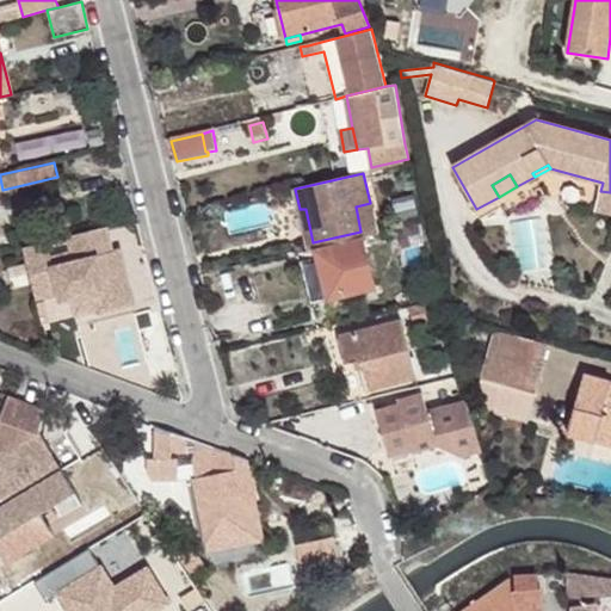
[(610,215),(610,192),(600,191),(594,211),(610,215)]
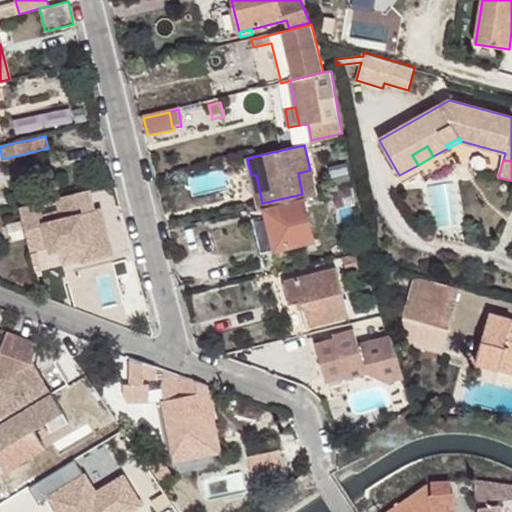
[(302,194),(303,199),(316,196),(310,170),(298,173),(302,194)]
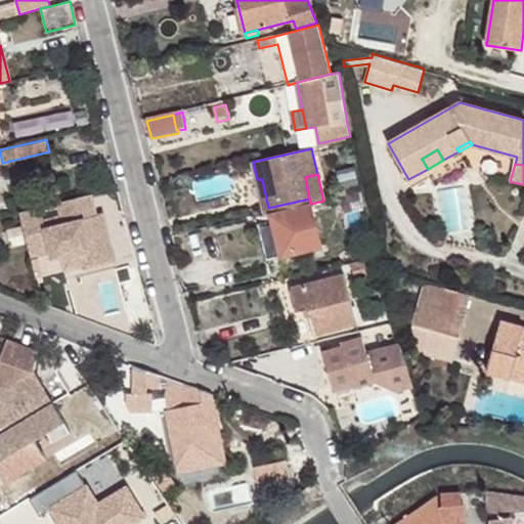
[(92,194),(20,213),(30,249),(50,245),(51,251),(52,256),(61,254),(81,250),(85,264),(86,266),(115,259),(106,226),(96,227),(93,218),(97,216),(96,215),(92,194)]
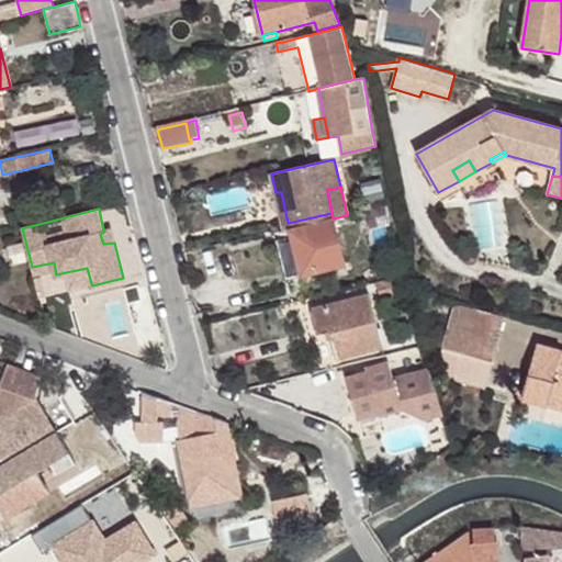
[(332,213),(288,223),(290,228),(333,218),(332,213)]
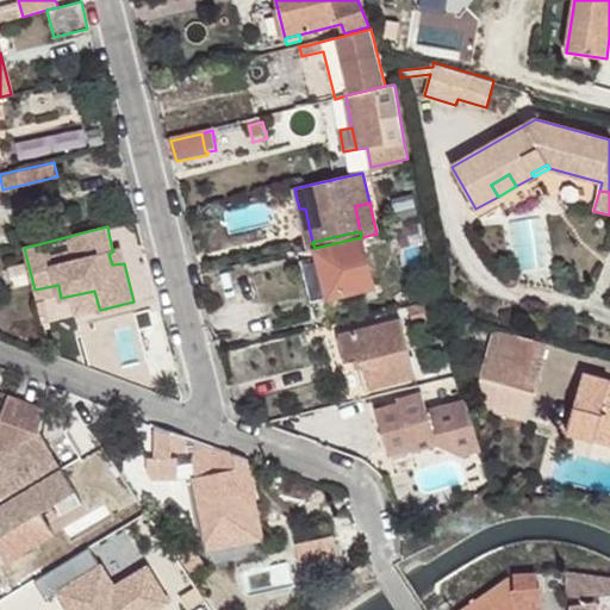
[(362,237),(315,249),(317,257),(327,299),(374,287),(362,237)]
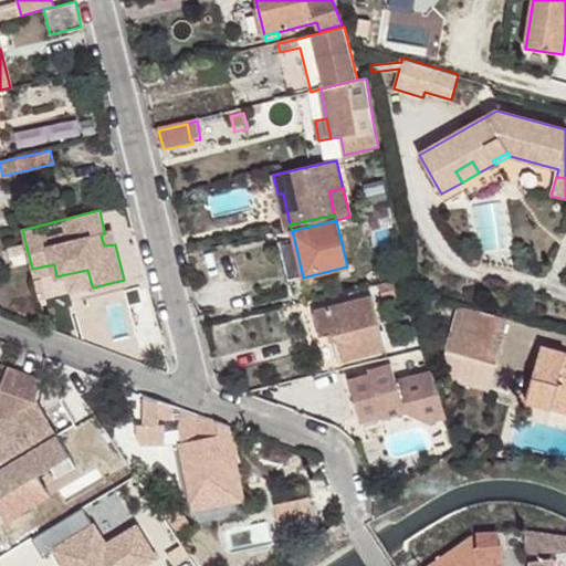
[(104,245),(115,244),(111,231),(104,232),(105,233),(101,236),(104,245)]
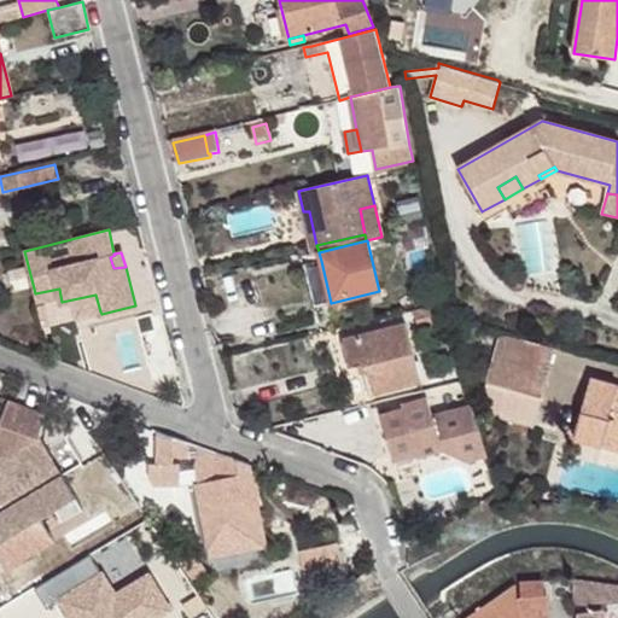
[(321,261),(304,266),(314,307),(331,303),(321,261)]
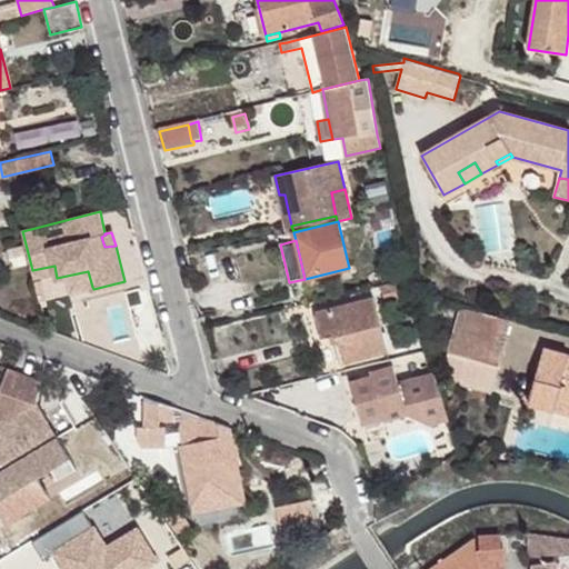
[(55,266),(32,270),(33,277),(56,272),(55,266)]
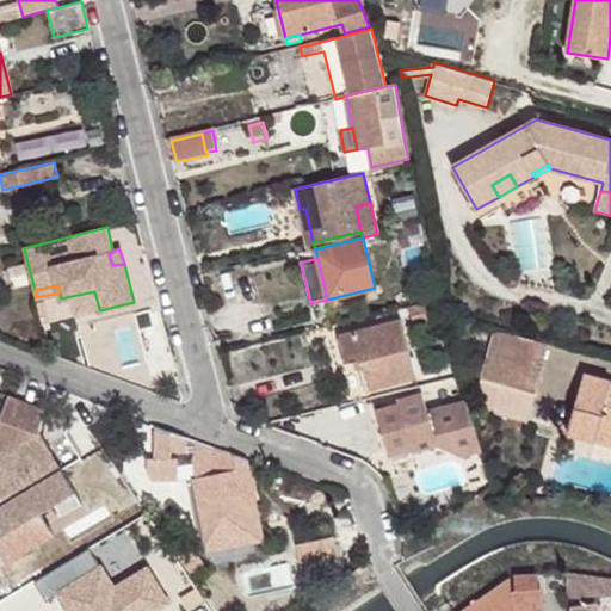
[(94,291),(72,296),(75,314),(99,308),(94,291)]
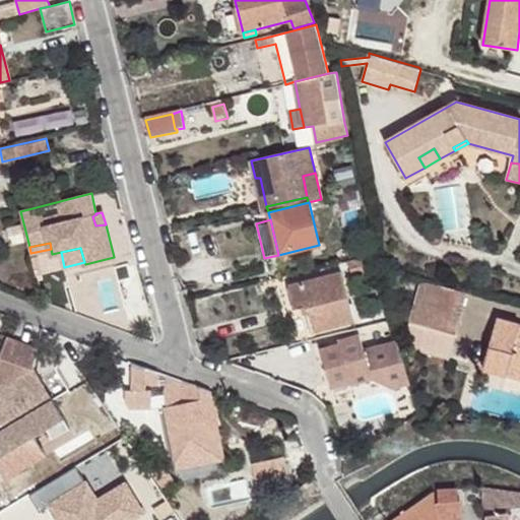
[(372,272),(368,256),(348,262),(352,277),(364,275),(372,272)]
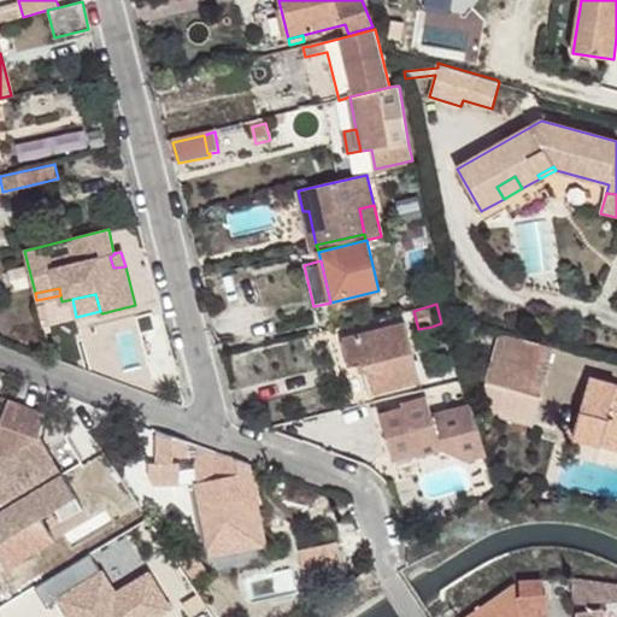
[(441,323),(432,327),(436,341),(438,340),(440,350),(448,346),(441,323)]
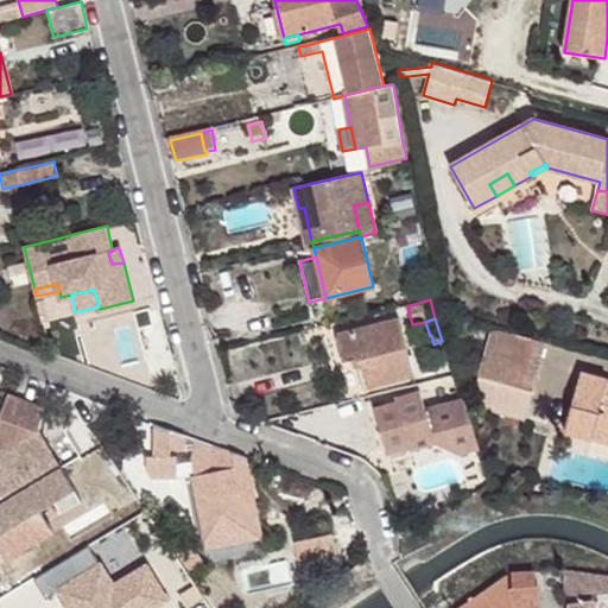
[(400,320),(337,336),(343,361),(356,358),(363,388),(416,374),(400,320)]
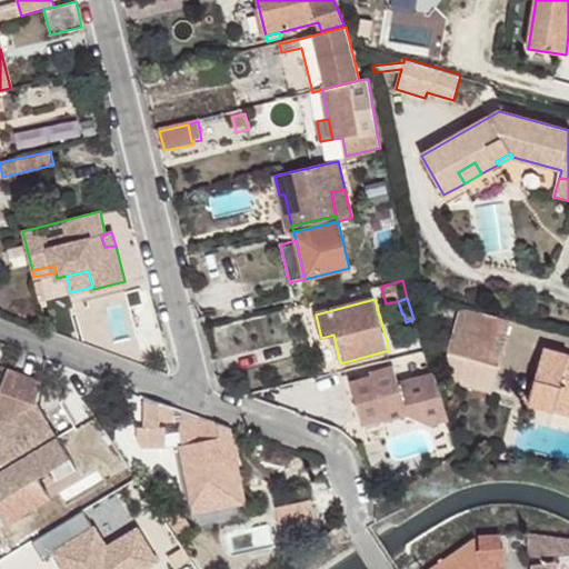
[(460,307),(449,352),(499,366),(511,320),(460,307)]
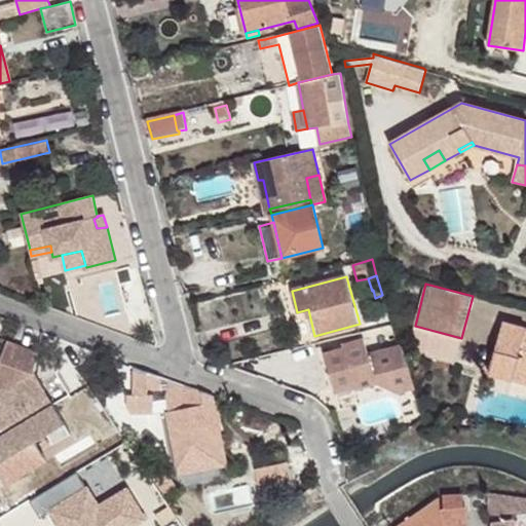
[(525,328),(503,322),(489,373),(513,380),(525,383),(525,328)]
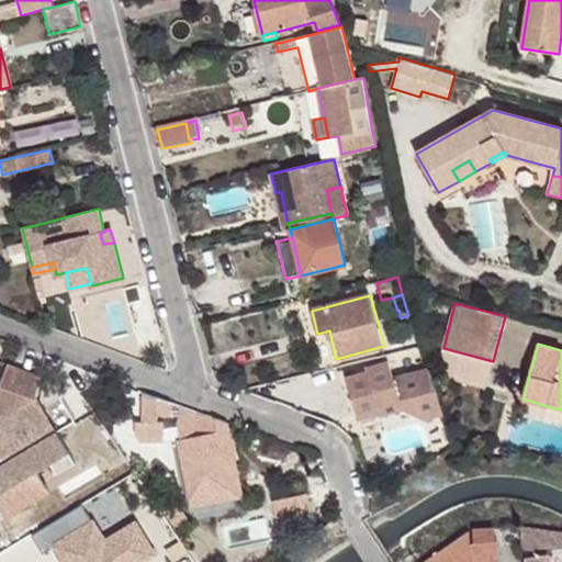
[(444,348),(436,375),(485,390),(493,361),(444,348)]
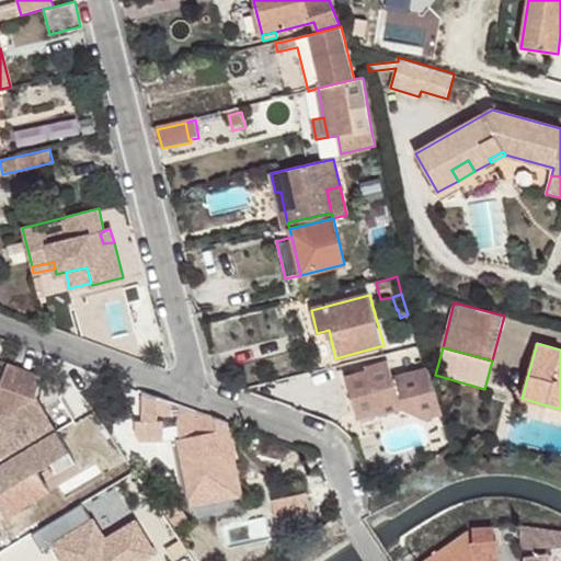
[(359,422),(386,414),(403,410),(392,377),(388,359),(365,366),(366,370),(346,376),(359,422)]
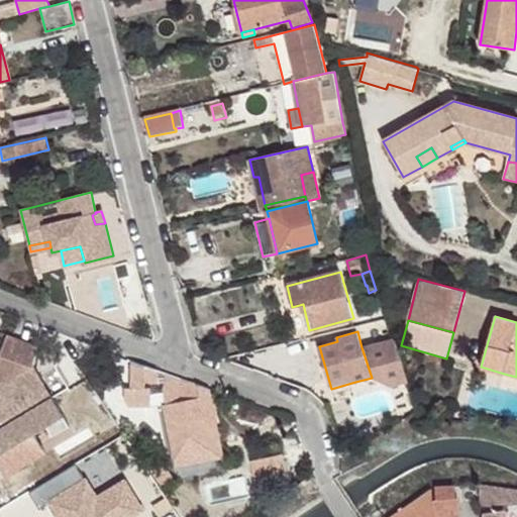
[(0,353),(0,383),(34,367),(37,347),(6,337),(0,353)]
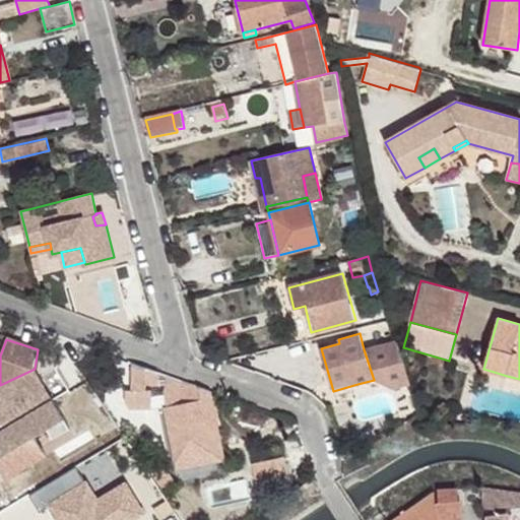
[(364,349),(374,380),(393,388),(412,382),(398,342),(364,349)]
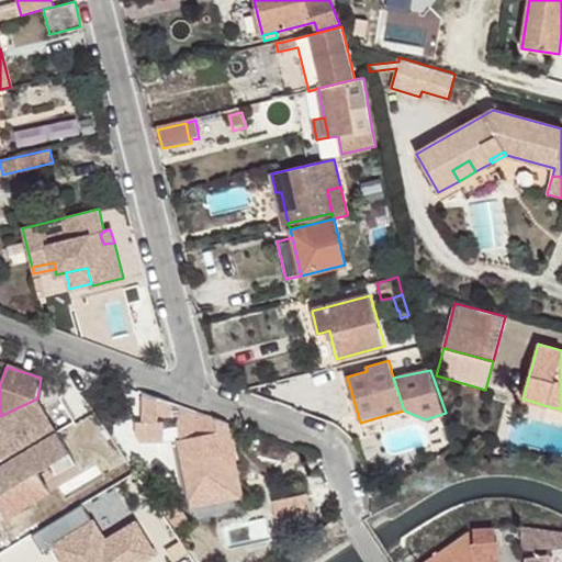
[(157,415),(158,398),(142,393),(142,423),(136,423),(135,437),(139,441),(164,442),(164,424),(156,424),(157,415)]
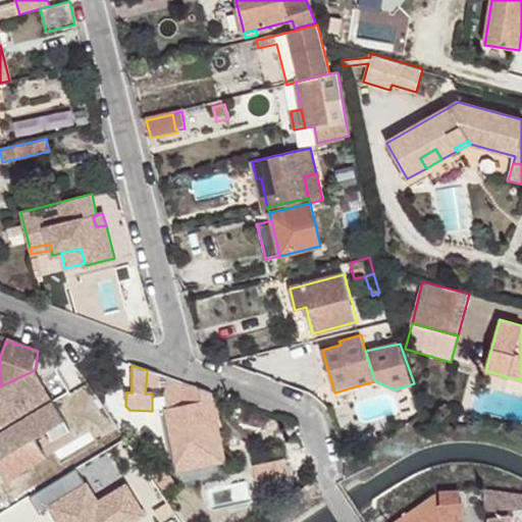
[(0,473),(6,483),(47,458),(35,438),(47,430),(36,411),(53,402),(35,370),(0,386),(0,473)]
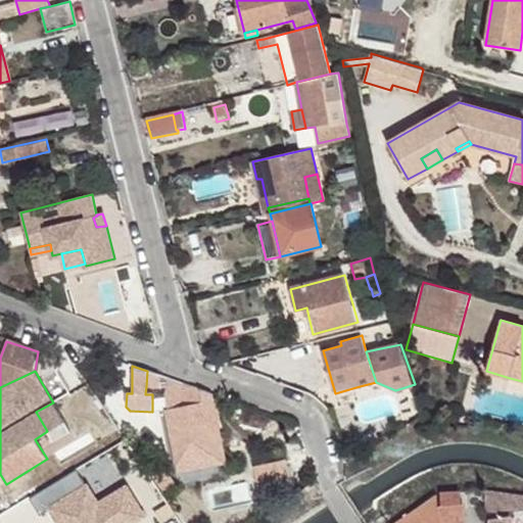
[(159,375),(147,371),(146,386),(159,387),(159,375)]
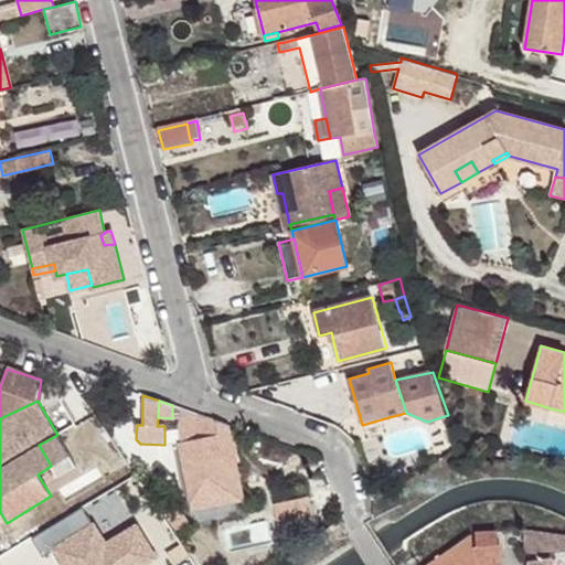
[(236,465),(227,425),(183,409),(180,425),(178,426),(181,441),(178,443),(190,504),(210,500),(210,497),(233,492),(227,465),(236,465)]
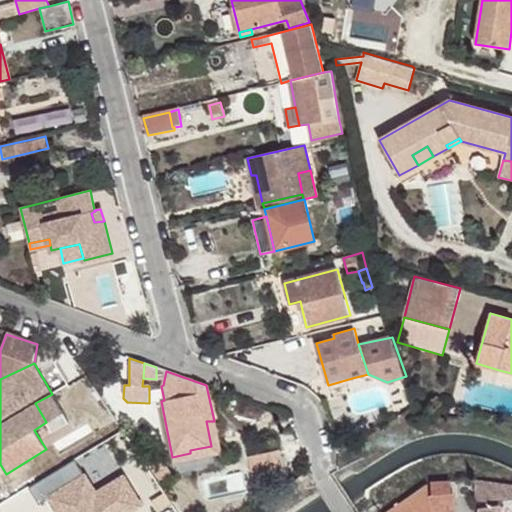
[(190,453),(172,457),(174,464),(221,455),(214,421),(206,421),(211,446),(190,450),(190,453)]
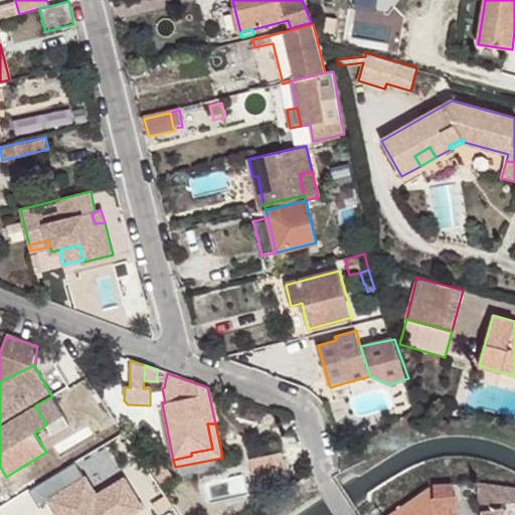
[(46,424),(34,433),(46,452),(57,445),(46,424)]
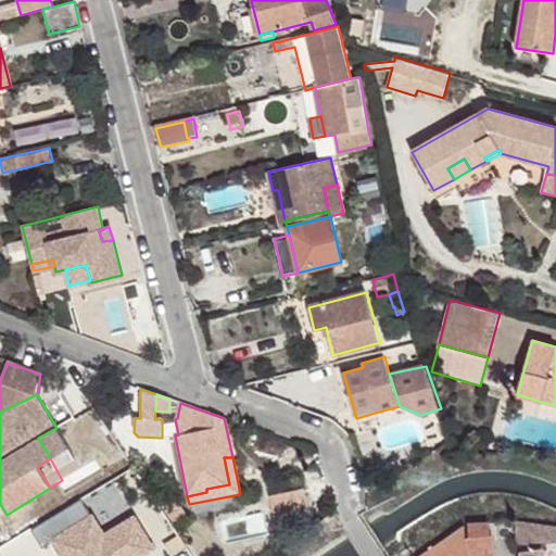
[(303,488),(270,495),(277,525),(311,518),(303,488)]
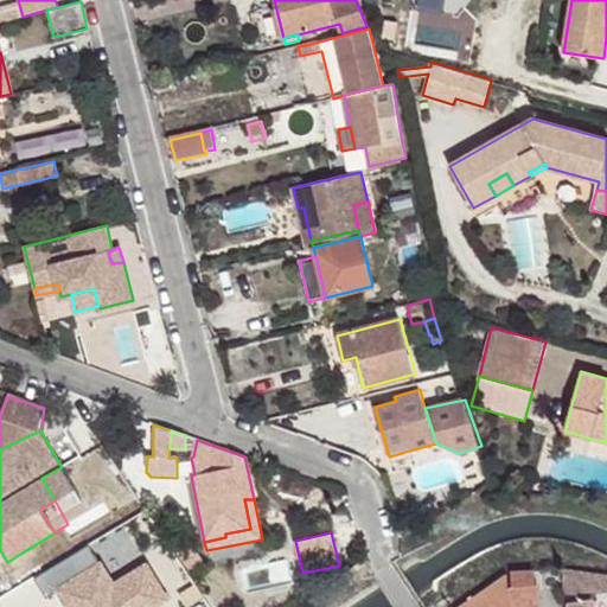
[(197,541),(180,547),(189,569),(204,563),(197,541)]
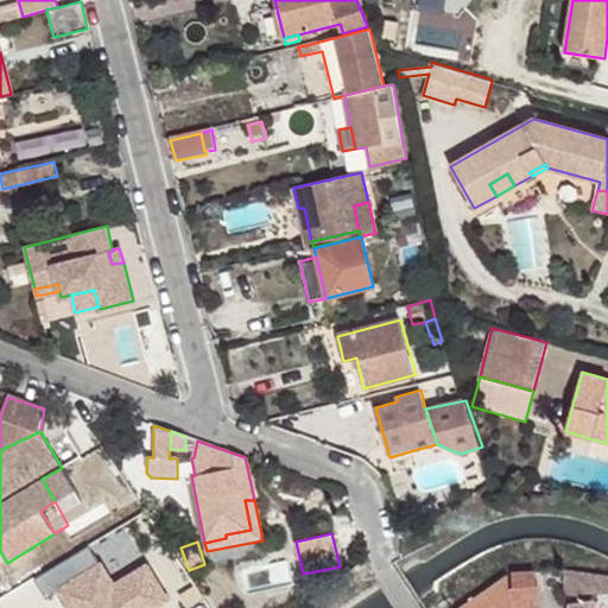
[(99,569),(87,549),(36,581),(48,601),(49,601),(93,572),(99,569)]
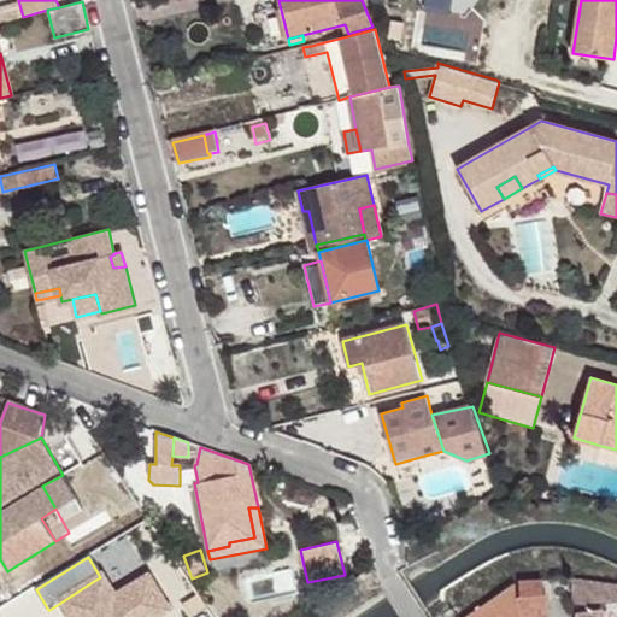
[(586,605),(616,600),(616,583),(573,579),(573,604),(586,605)]
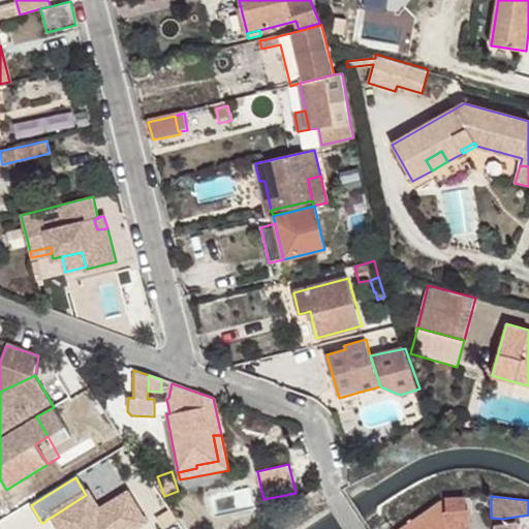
[(463,497),(444,498),(445,510),(443,510),(444,528),(468,528),(467,509),(464,509),(463,497)]
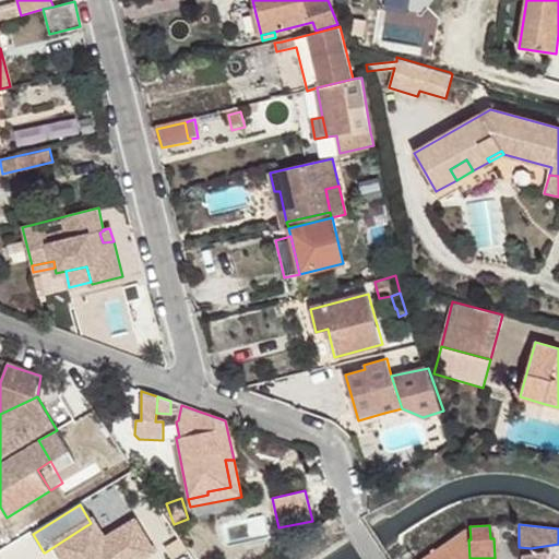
[(92,535),(85,526),(45,552),(48,558),(63,558),(61,554),(92,535)]
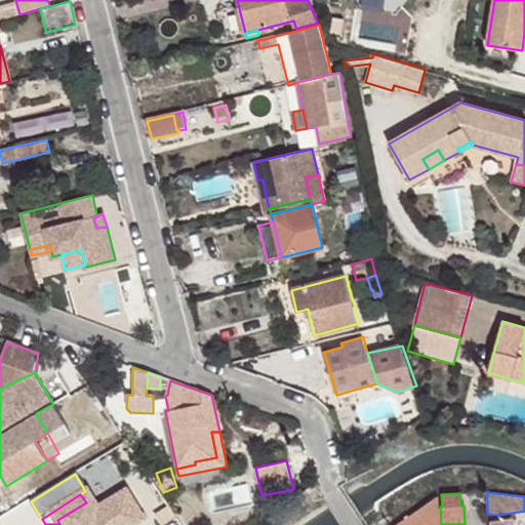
[(395,524),(441,524),(440,507),(438,495),(395,524)]
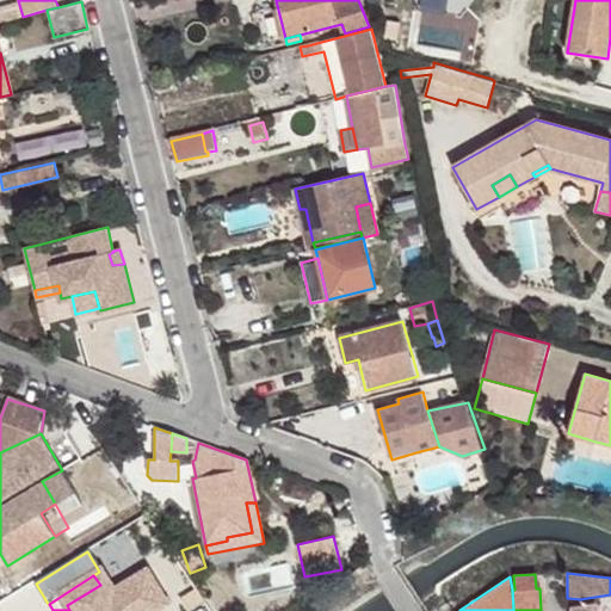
[(75,610),(106,593),(100,585),(67,605),(69,610),(75,610)]
